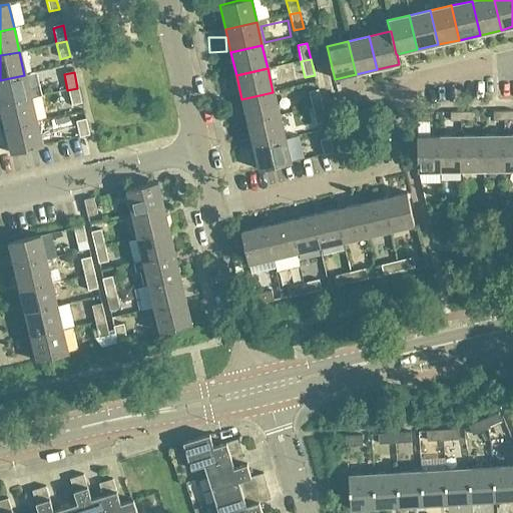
[(0,105),(30,98),(24,75),(0,80),(0,105)]
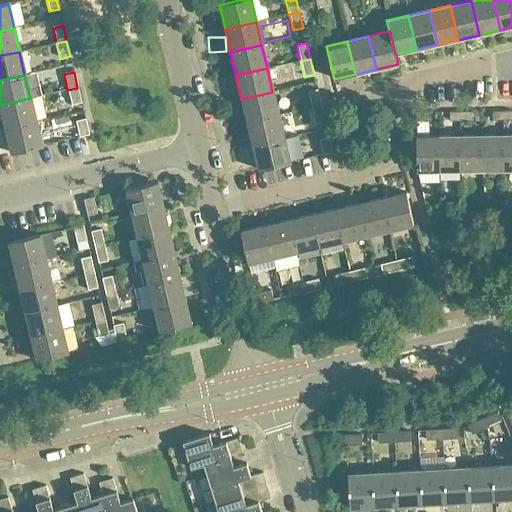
[(81,103),(77,88),(67,90),(71,106),(81,103)]
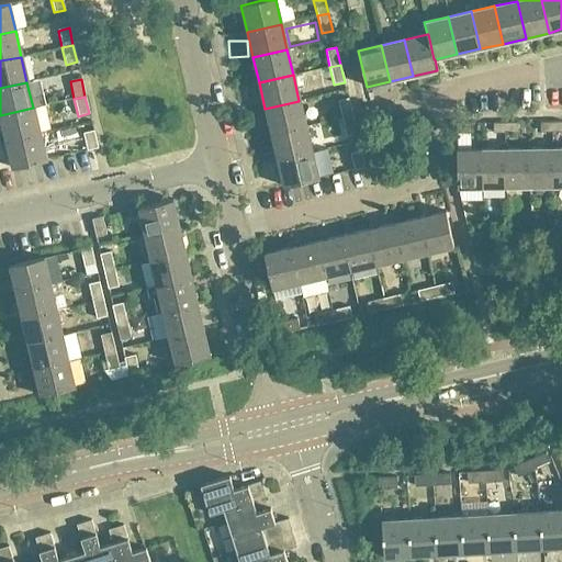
[(352,115),(348,98),(338,100),(341,119),(352,115)]
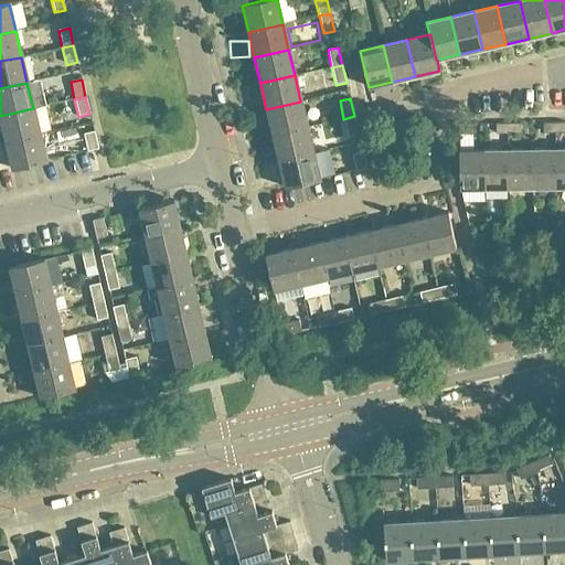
[(307,127),(300,102),(266,109),(273,135),(307,127)]
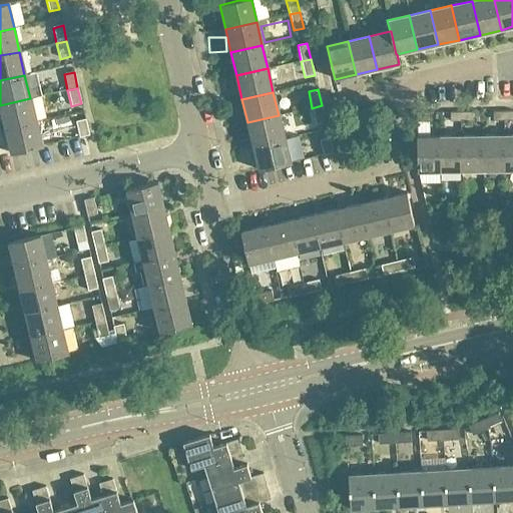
[(36,122),(30,98),(0,105),(0,112),(4,129),(36,122)]
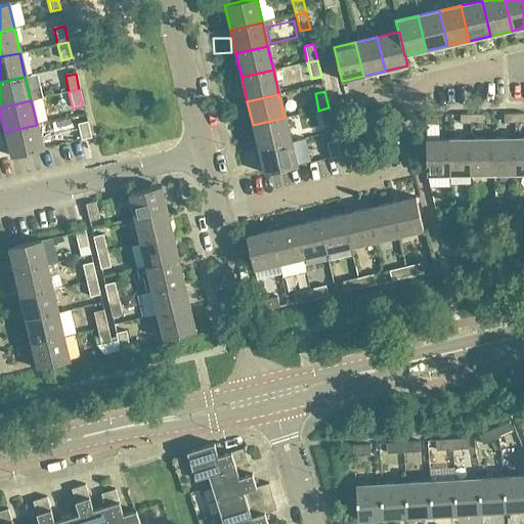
[(333,125),(329,107),(318,111),(322,127),(333,125)]
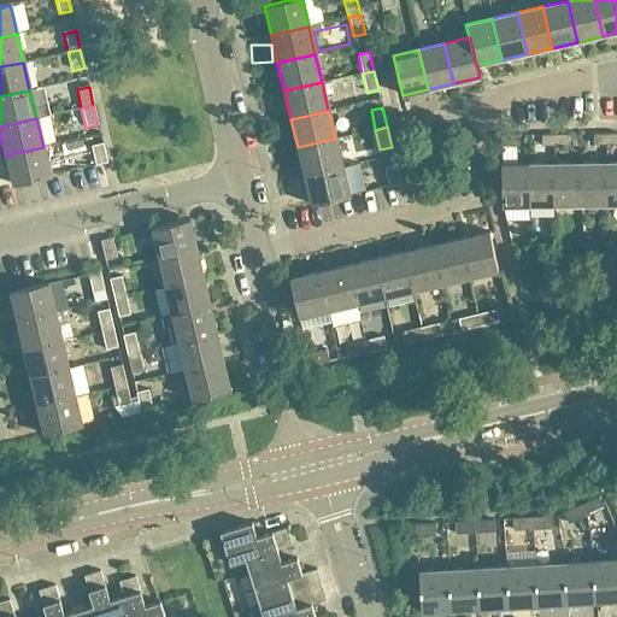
[(606,145),(606,134),(593,135),(593,145),(606,145)]
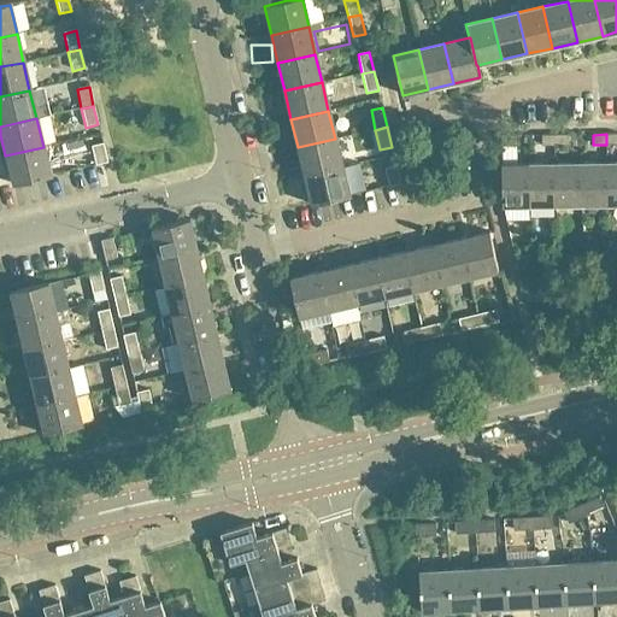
[(616,145),(616,134),(606,134),(606,145),(616,145)]
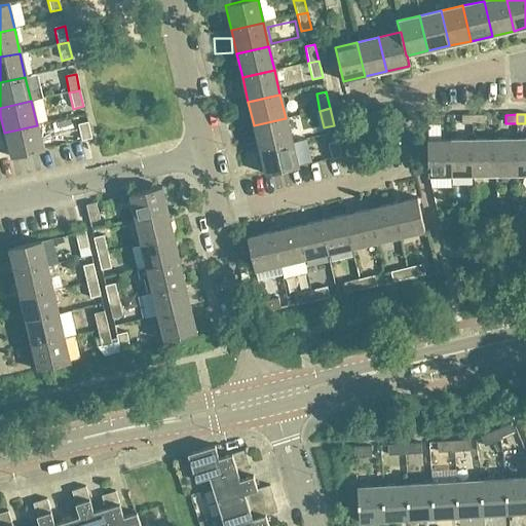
[(473,124),(472,115),(461,115),(461,124),(473,124)]
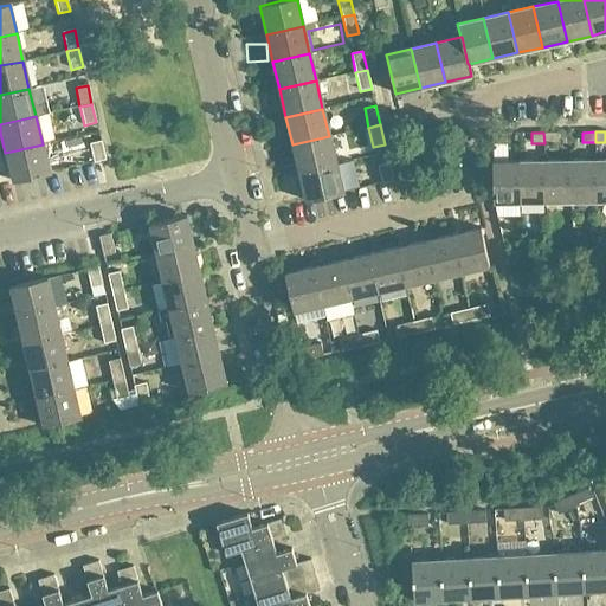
[(556,143),(556,133),(543,133),(545,143),(556,143)]
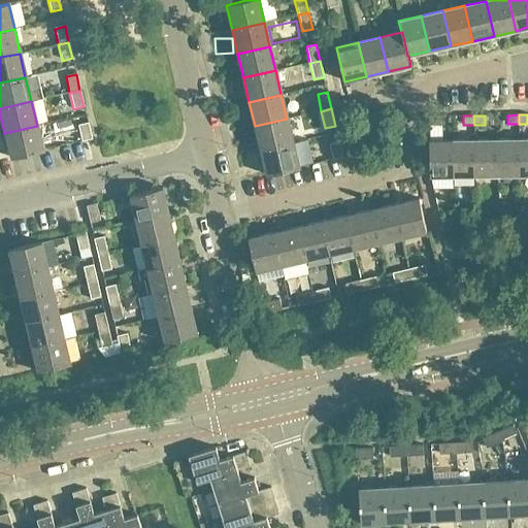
[(440,132),(439,117),(428,117),(429,133),(440,132)]
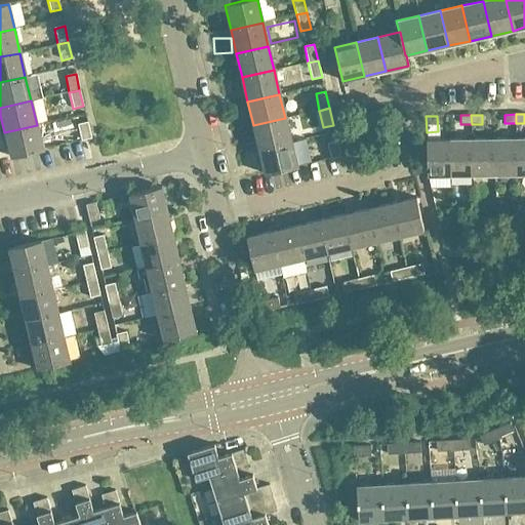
[(290,143),(285,118),(253,125),(258,150),(290,143)]
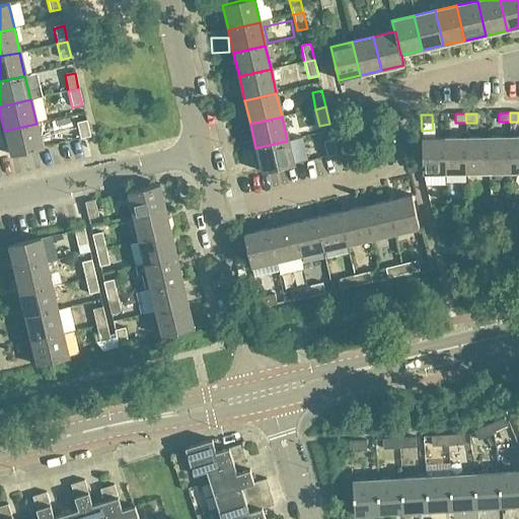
[(89,137),(86,122),(76,124),(79,140),(89,137)]
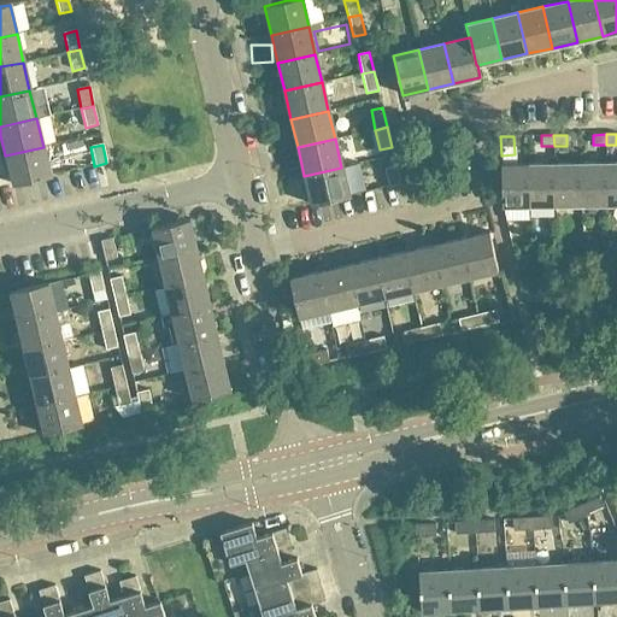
[(50,176),(43,147),(5,156),(12,186),(50,176)]
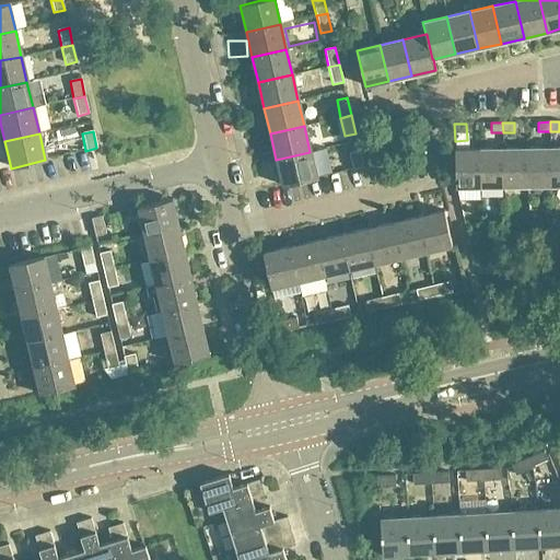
[(551,186),(550,148),(526,149),(527,186),(551,186)]
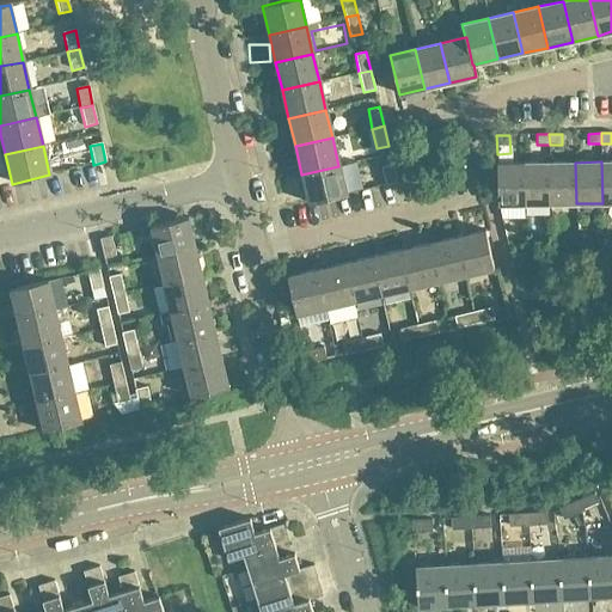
[(611,202),(611,161),(601,161),(603,203),(611,202)]
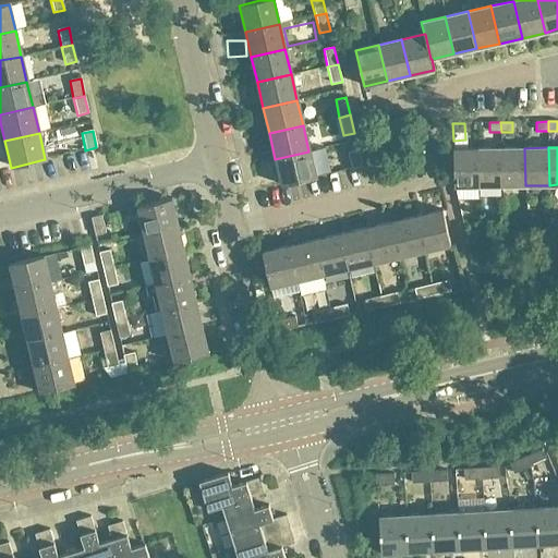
[(501,186),(500,148),(477,149),(478,186),(501,186)]
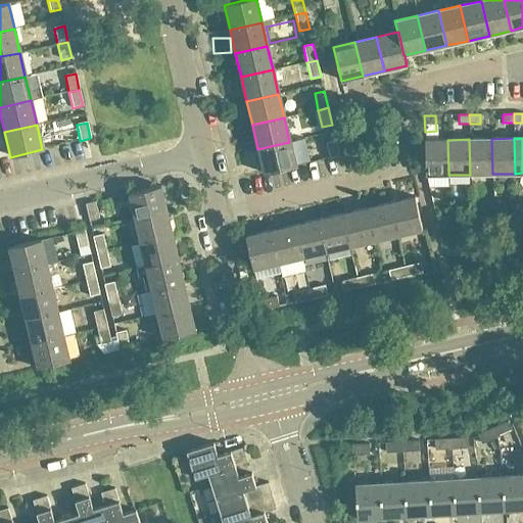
[(492,174),(491,139),(469,139),(470,175),(492,174)]
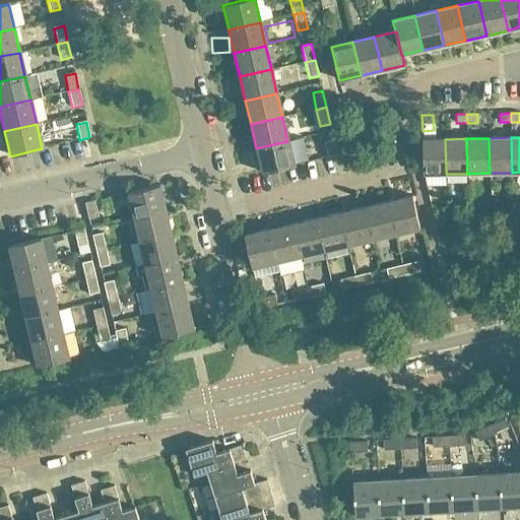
[(337,155),(334,139),(324,142),(327,157),(337,155)]
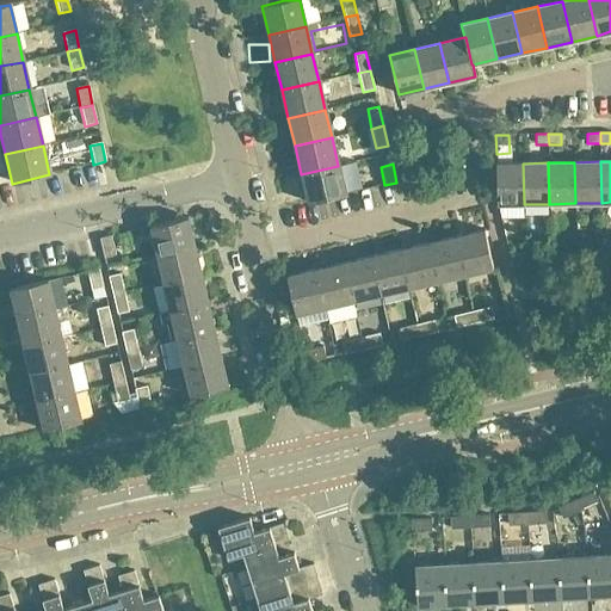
[(524,204),(523,164),(497,164),(498,204),(524,204)]
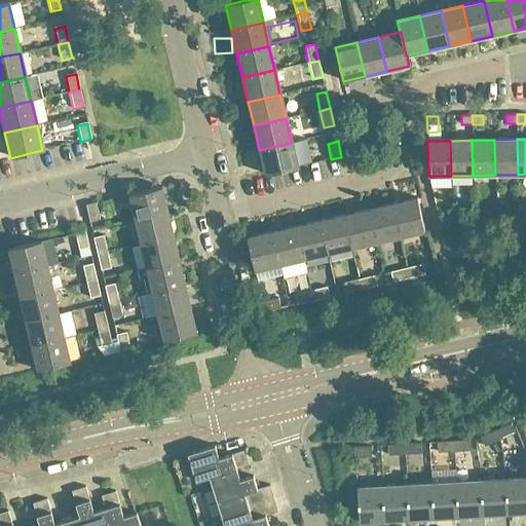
[(297,167),(291,143),(259,150),(265,176),(297,167)]
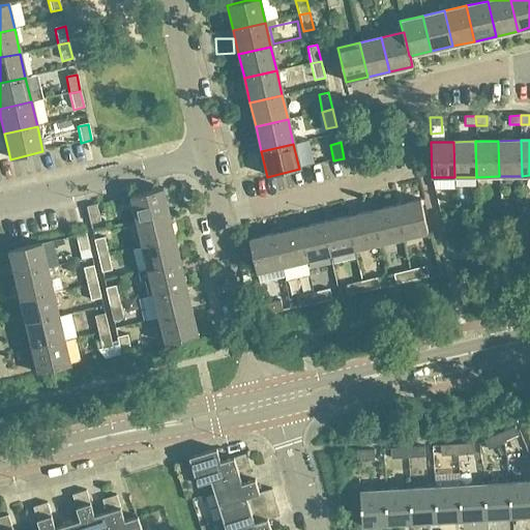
[(168,215),(162,189),(129,197),(136,223),(168,215)]
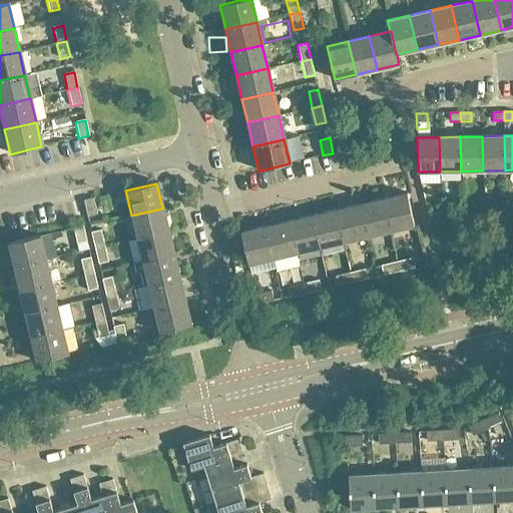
[(414,224),(407,194),(383,199),(390,230),(414,224)]
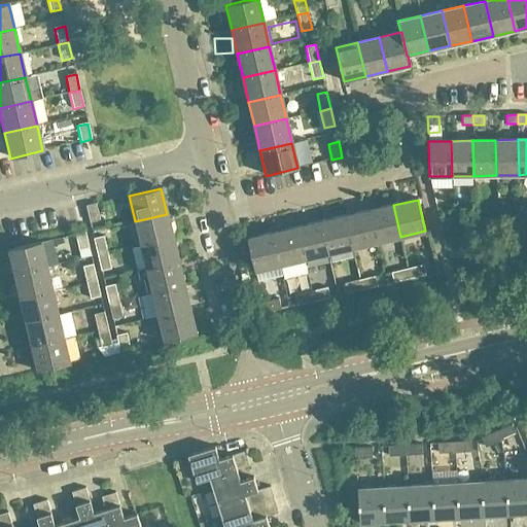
[(99,220),(95,204),(84,206),(89,222),(99,220)]
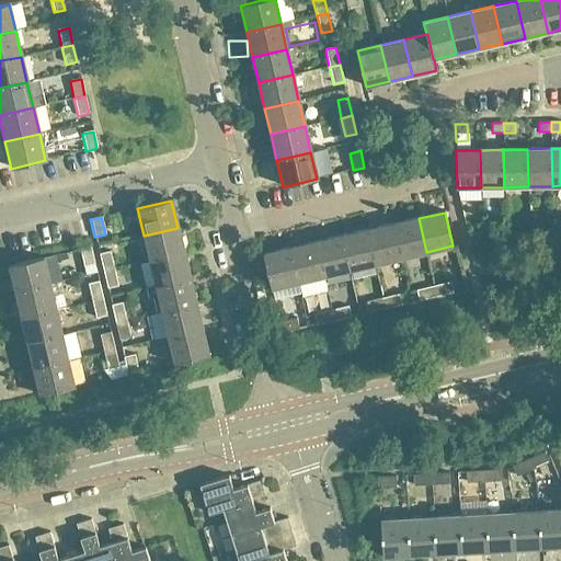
[(426,252),(419,218),(392,225),(400,258),(426,252)]
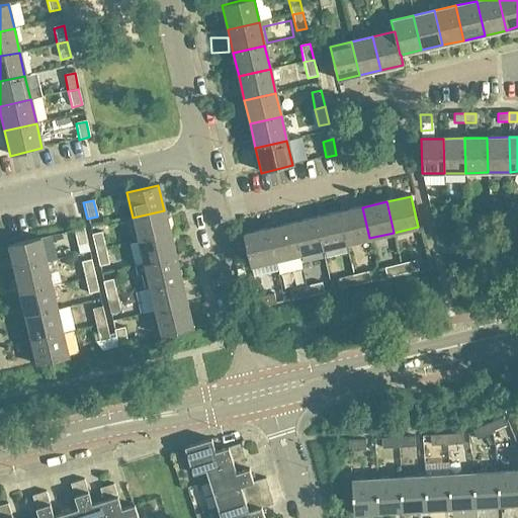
[(369,238),(362,207),(339,212),(346,244),(369,238)]
